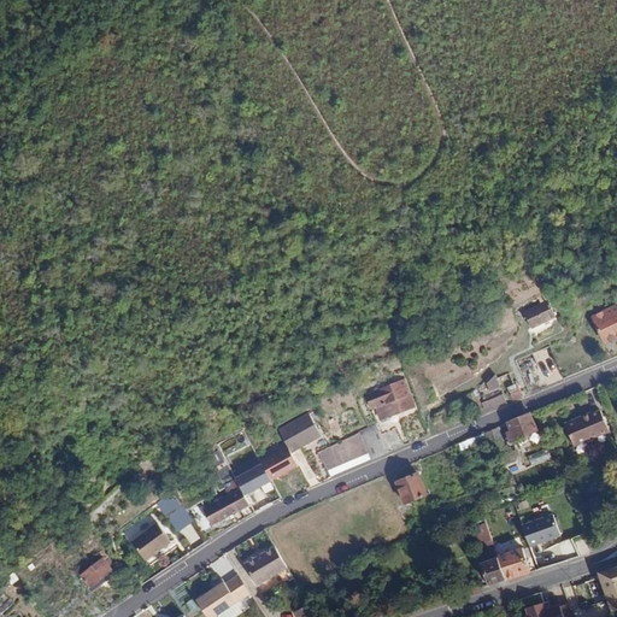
[(556,316),(554,313),(551,305),(546,295),(540,299),(542,303),(524,312),(532,328),(556,316)]
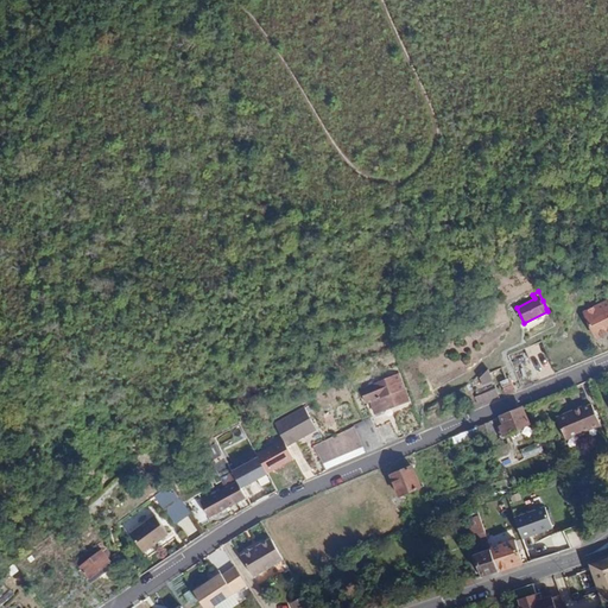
[(607,301),(583,312),(596,339),(607,333),(607,301)]
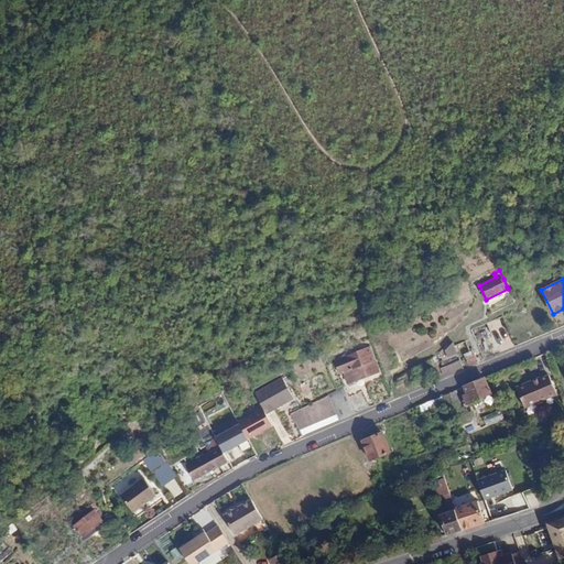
[(453,342),(446,346),(438,357),(443,366),(440,369),(443,377),(446,376),(445,375),(463,367),(453,342)]
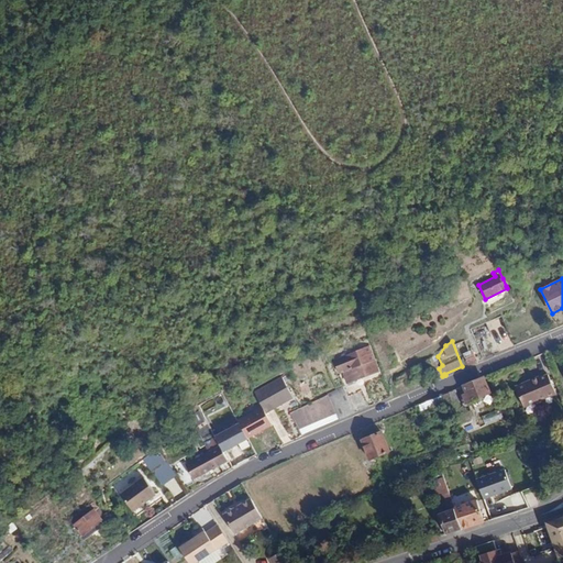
[(378,371),(370,345),(333,360),(339,373),(342,372),(349,386),(355,384),(354,381),(378,371)]
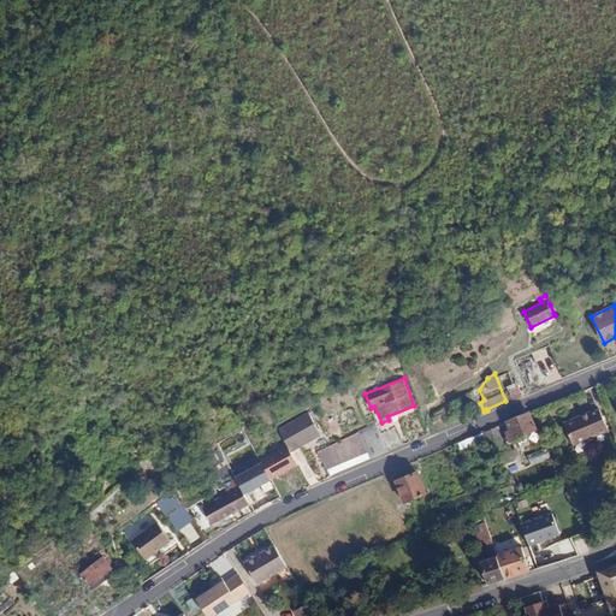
[(514,400),(523,396),(516,381),(508,385),(514,400)]
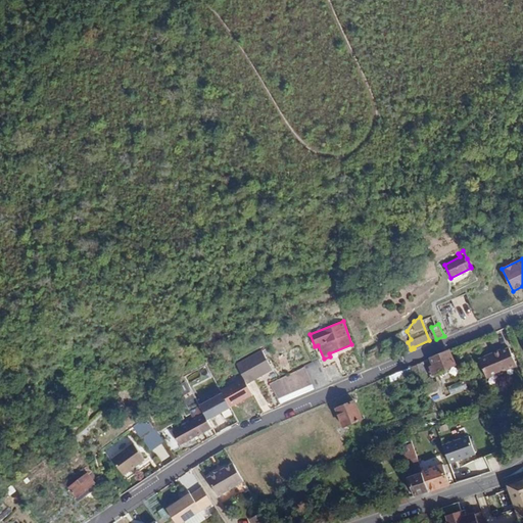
[(501,349),(479,359),(487,378),(517,366),(509,347),(503,350),(501,349)]
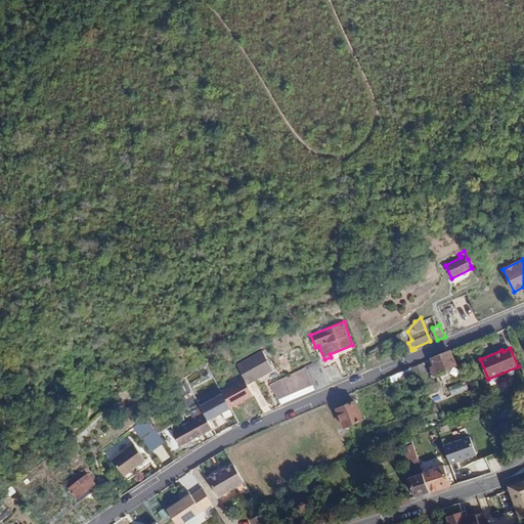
[(244,378),(248,384),(273,369),(263,350),(236,364),(244,378)]
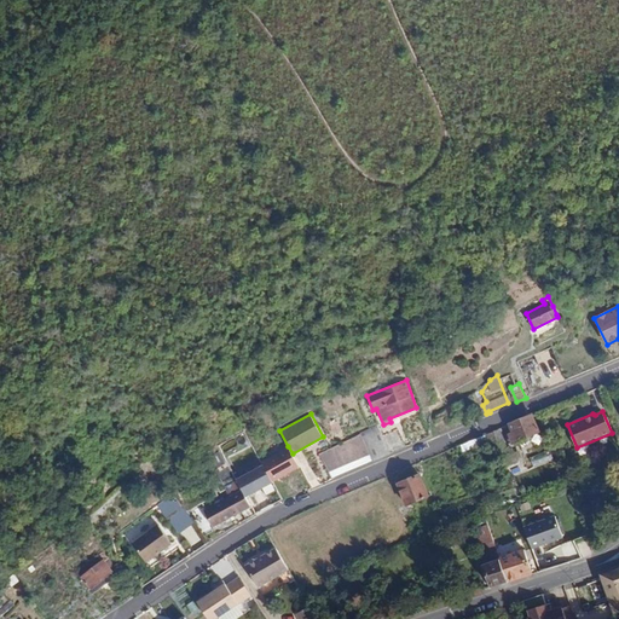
[(539,431),(532,415),(509,424),(513,433),(509,434),(513,444),(528,435),(539,431)]
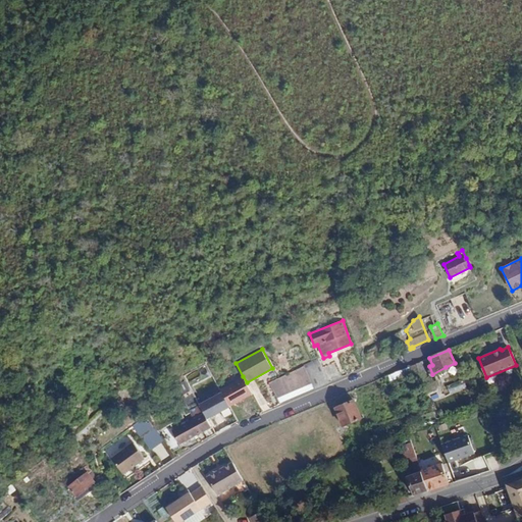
[(314,388),(329,382),(323,367),(318,358),(303,365),(311,382),(314,388)]
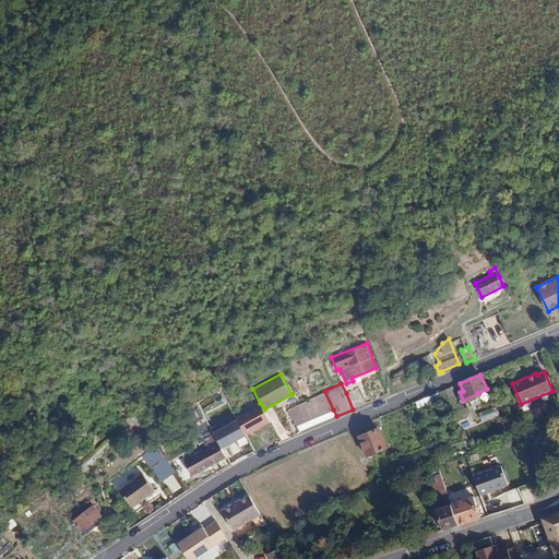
[(367,403),(359,387),(346,393),(353,409),(367,403)]
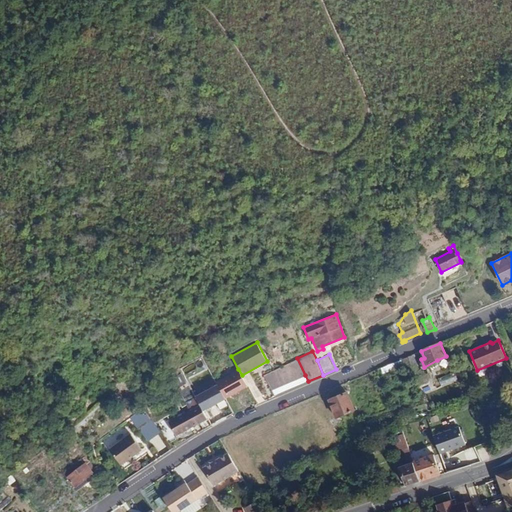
[(413,354),(407,357),(413,372),(419,370),(413,354)]
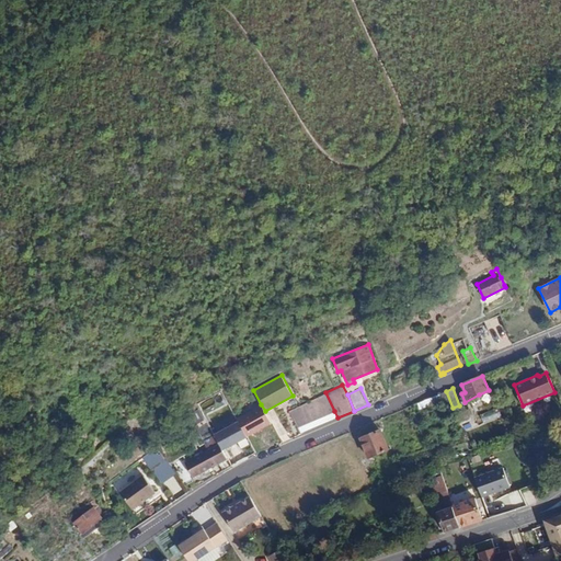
[(334,411),(325,392),(301,405),(310,421),(334,411)]
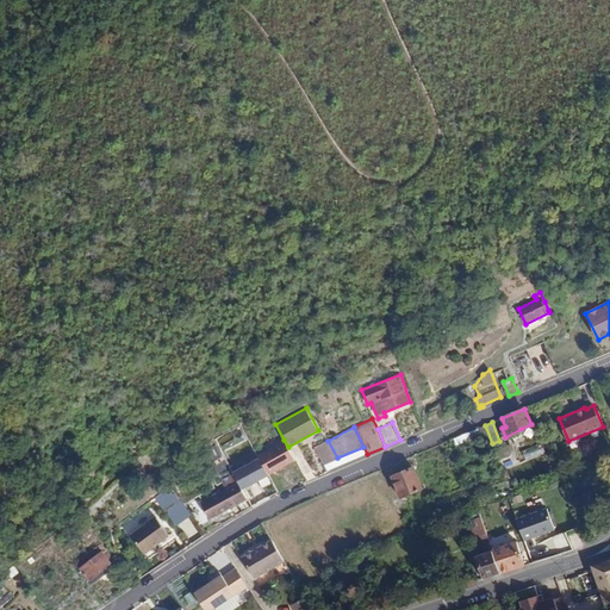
[(257,455),(260,458),(268,474),(296,460),(288,447),(284,440),(257,455)]
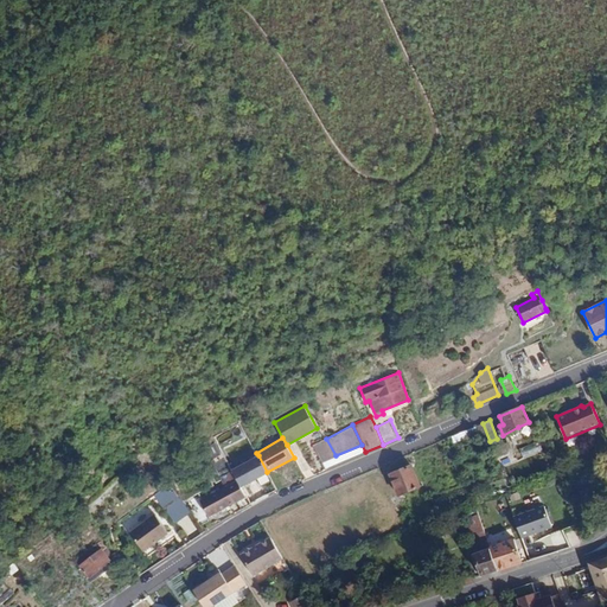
[(313,446),(321,461),(336,455),(326,439),(313,446)]
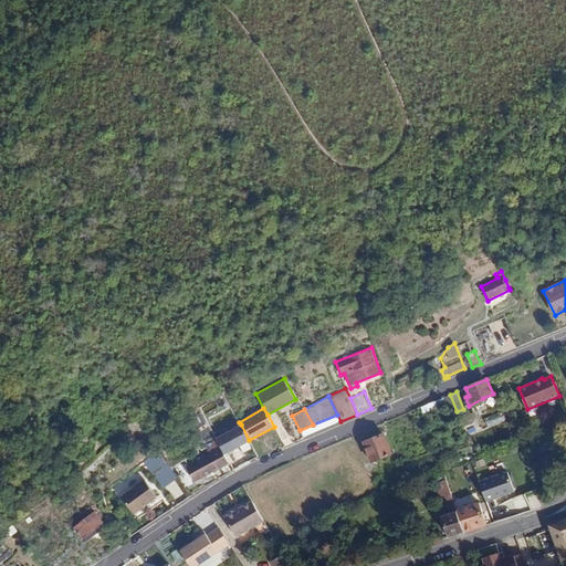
[(208,423),(200,411),(189,418),(197,430),(208,423)]
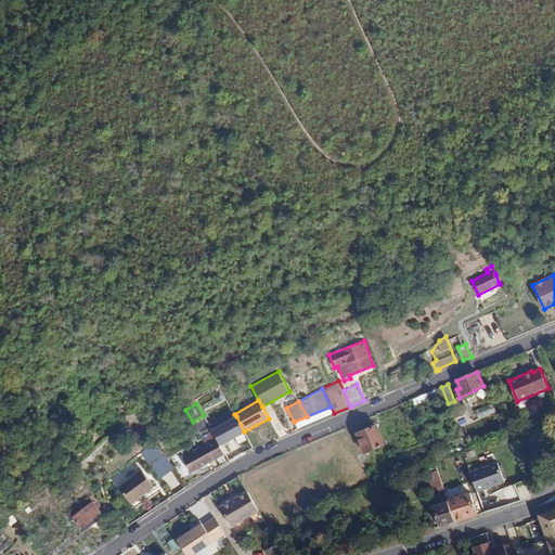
[(475,409),(476,418),(491,416),(490,407),(475,409)]
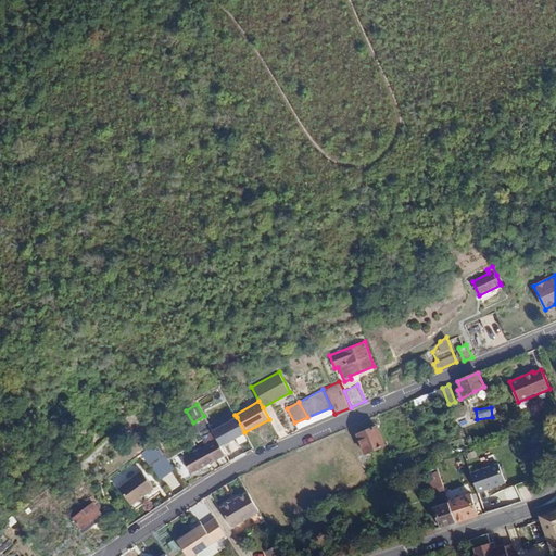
[(237,417),(213,431),(218,440),(222,445),(236,438),(243,432),(244,432),(237,417)]
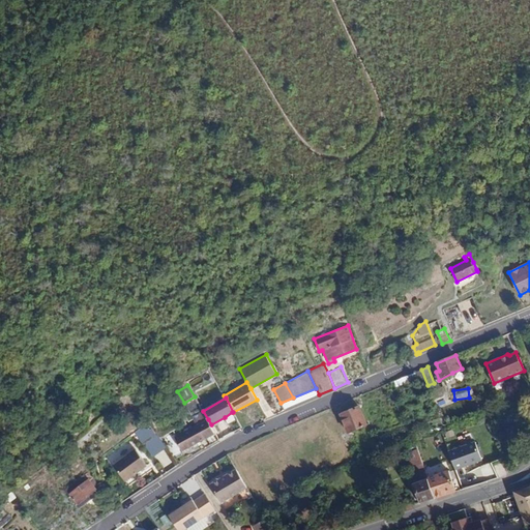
[(359,406),(341,414),(348,433),(367,424),(359,406)]
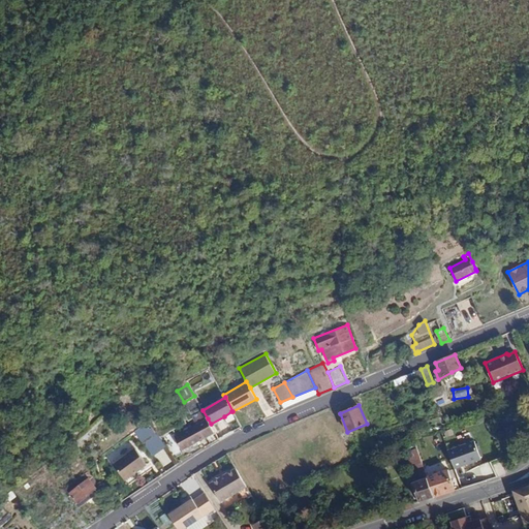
[(192,415),(197,425),(208,418),(203,410),(192,415)]
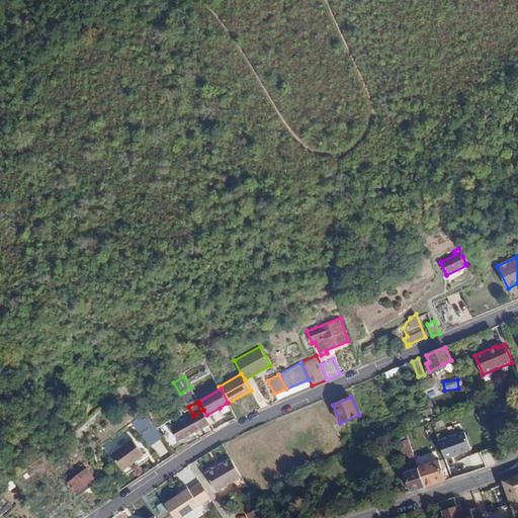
[(231,410),(227,403),(220,408),(224,414),(231,410)]
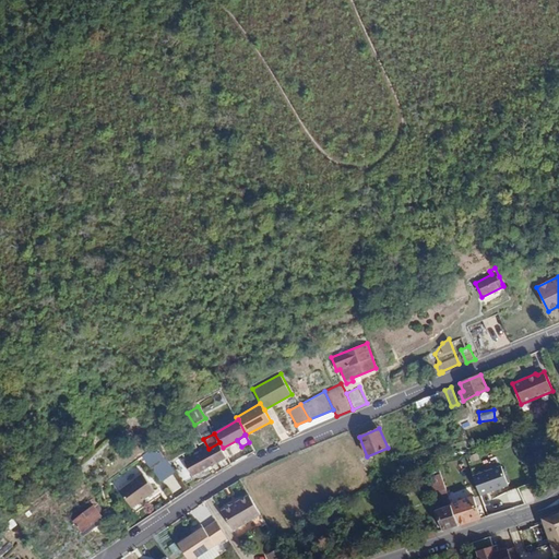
[(193,475),(227,456),(223,448),(219,442),(209,449),(186,461),(193,475)]
